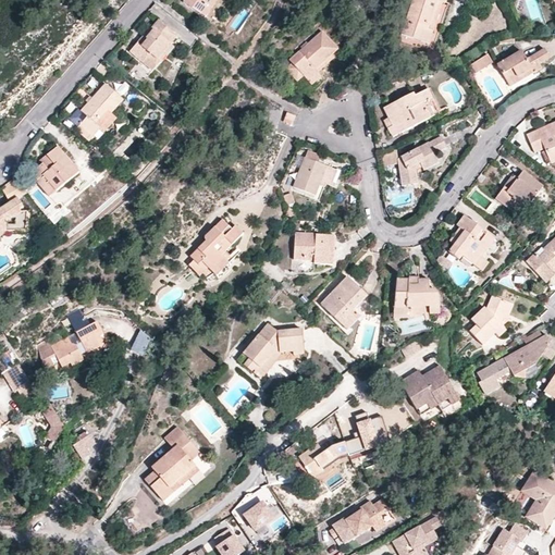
[(183,0),(199,12),(208,0),(183,0)]
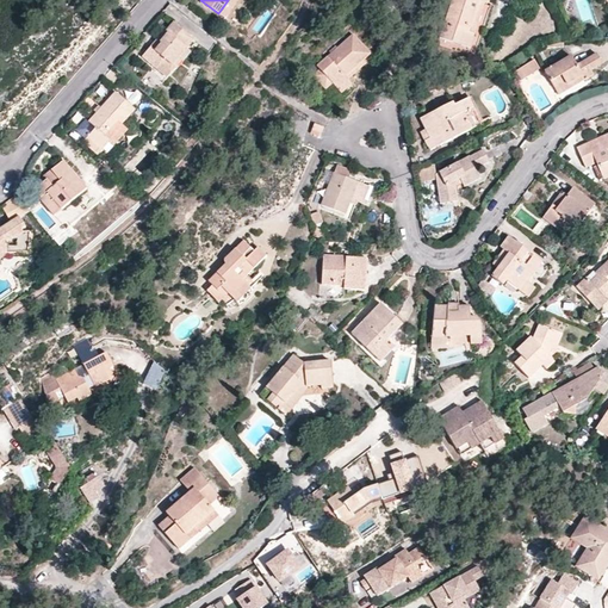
[(224,17),(235,0),(228,0),(218,13),(224,17)]
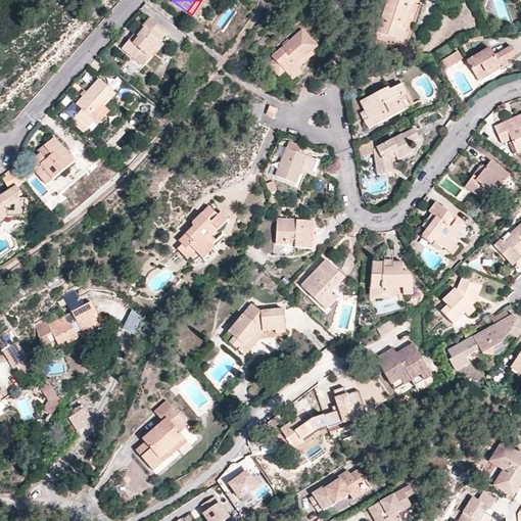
[(386,0),(377,30),(403,39),(408,25),(403,24),(410,0),(386,0)]
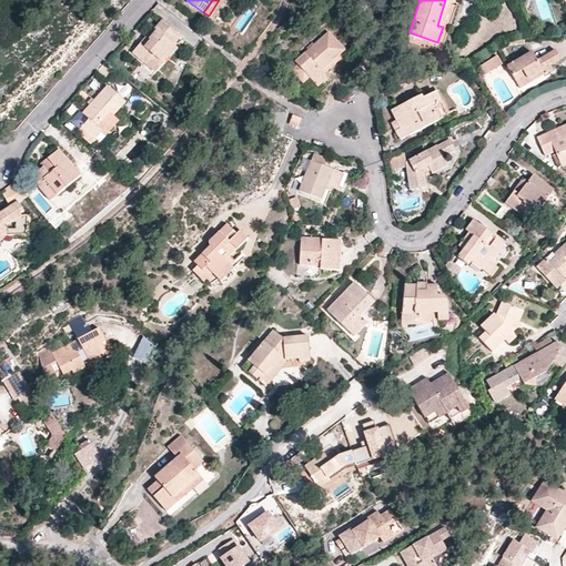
[(443,27),(452,0),(445,0),(437,26),(443,27)]
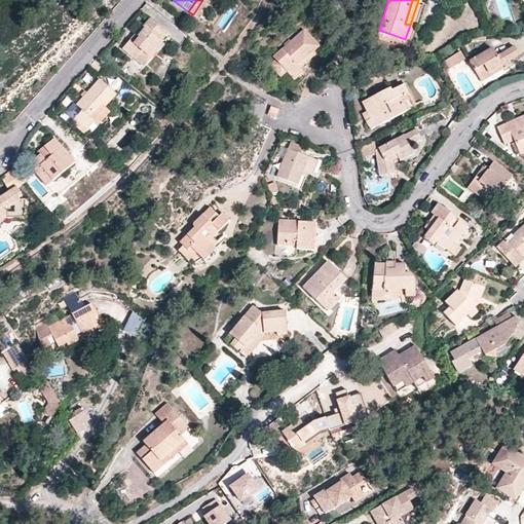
[(166,34),(149,19),(129,40),(128,39),(121,47),(134,58),(137,55),(141,50),(147,55),(159,41),(166,34)]
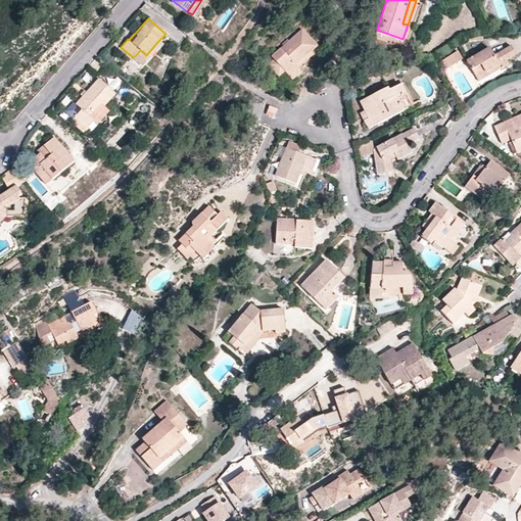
[(318,45),(302,28),(271,54),(273,56),(268,61),(286,82),(300,69),(295,64),(318,45)]
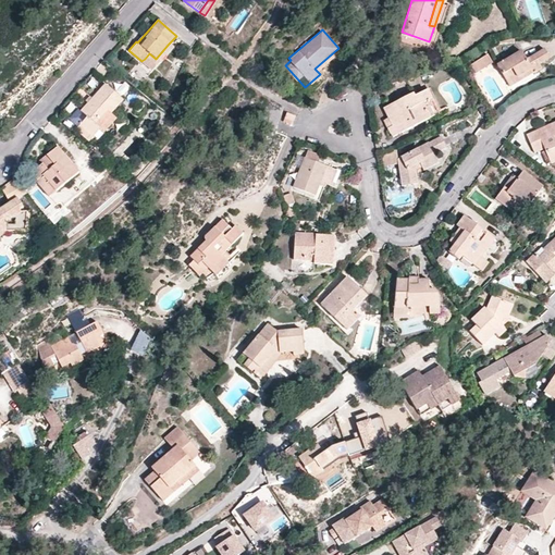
[(174,48),(169,44),(156,59),(149,53),(145,59),(155,68),(174,48)]
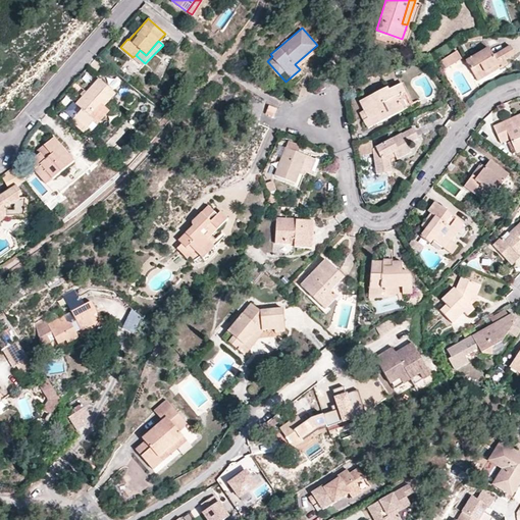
[(477,80),(486,74),(484,71),(498,63),(500,66),(507,62),(505,59),(514,54),(510,46),(492,55),(488,47),(465,60),(477,80)]
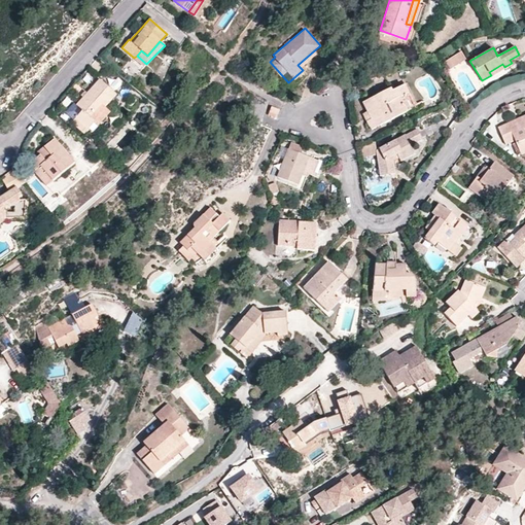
[(460,50),(449,58),(454,65),(465,59),(460,50)]
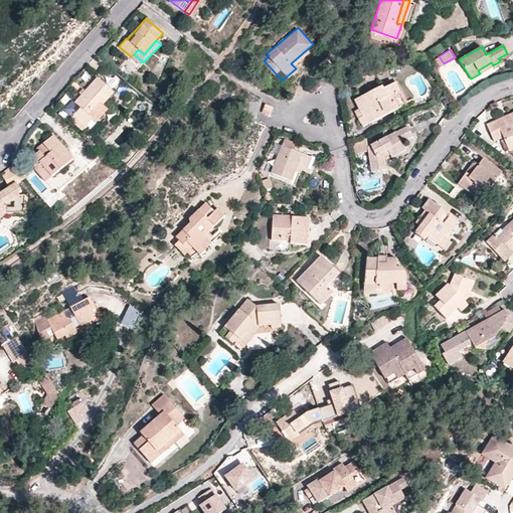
[(349,56),(341,55),(341,65),(349,65),(349,56)]
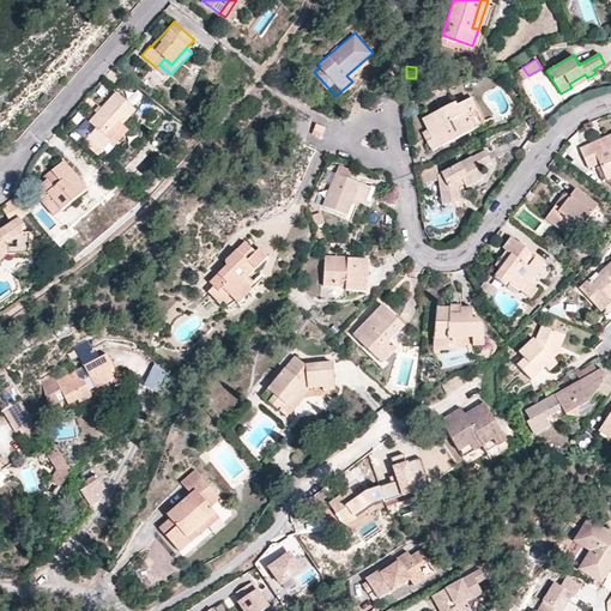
[(522,67),(514,73),(519,82),(528,76),(522,67)]
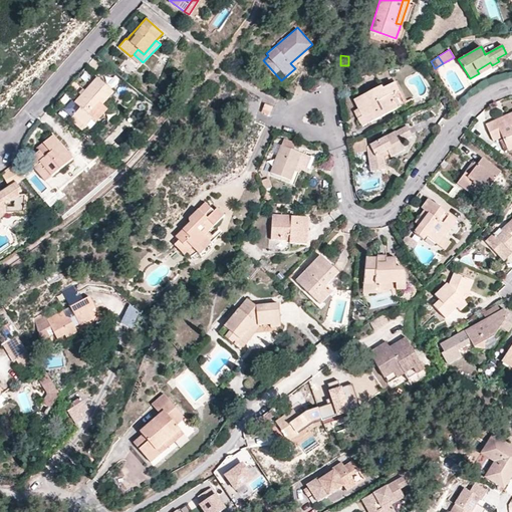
[(479,73),(492,65),(490,62),(477,70),(479,73)]
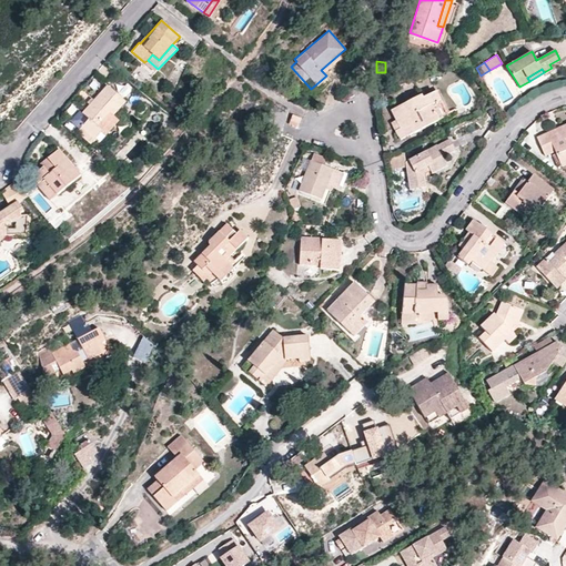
[(107,84),(82,112),(88,118),(81,125),(94,138),(101,131),(97,127),(110,112),(112,114),(112,113),(124,101),(107,84)]
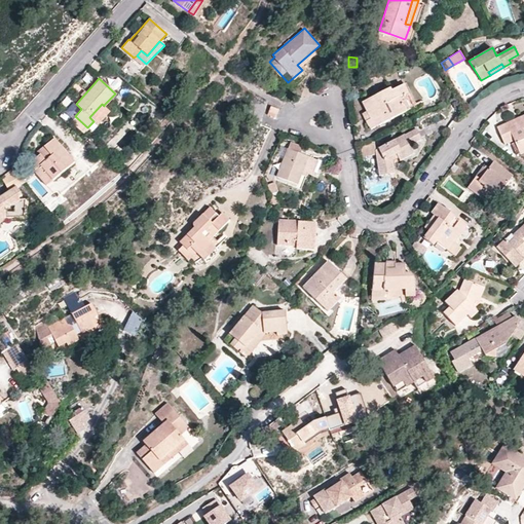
[(356,80),(347,82),(348,86),(348,94),(358,90),(356,80)]
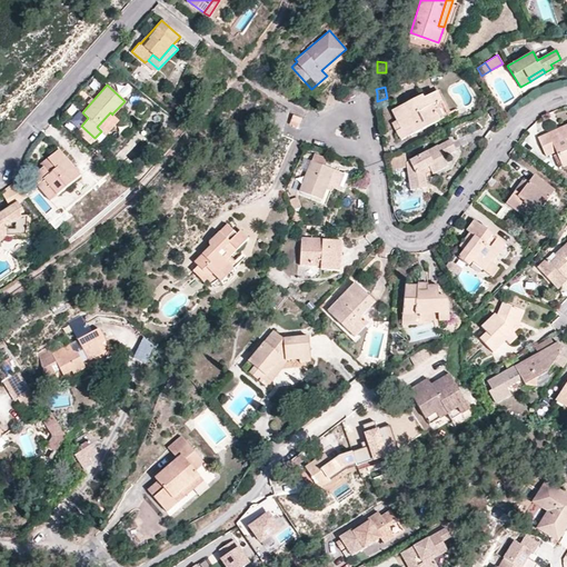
[(390,110),(396,120),(399,128),(395,130),(399,139),(438,120),(431,105),(439,101),(436,92),(424,98),(423,95),(390,110)]
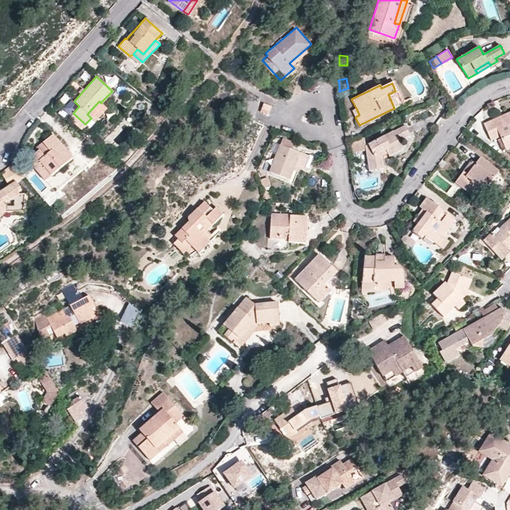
[(402,104),(395,91),(388,94),(394,108),(402,104)]
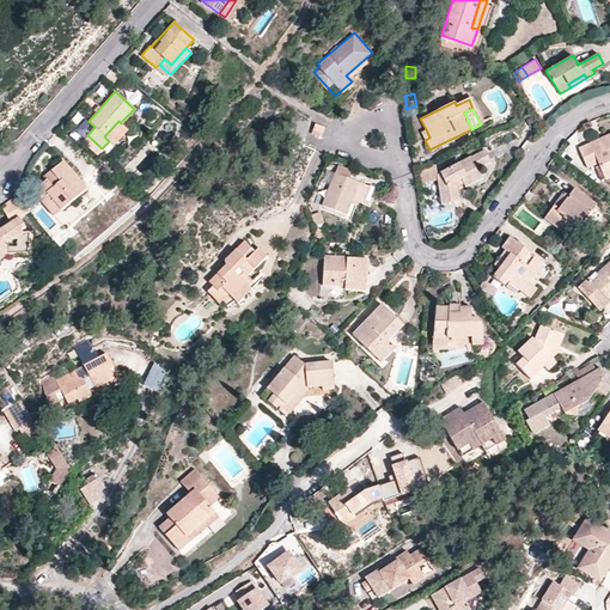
[(80,128),(87,135),(95,127),(89,121),(80,128)]
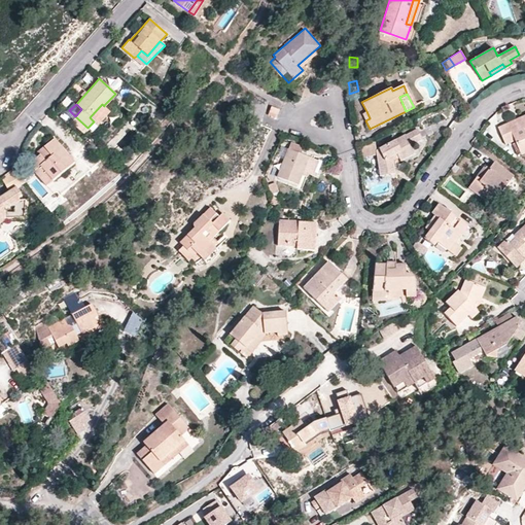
[(109,110),(104,105),(104,106),(102,104),(90,117),(94,121),(88,128),(91,132),(109,110)]
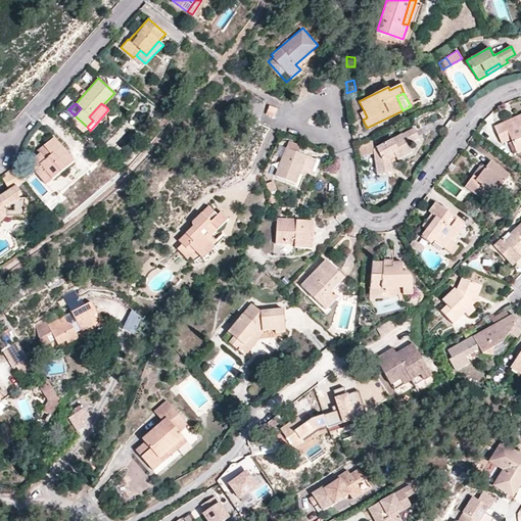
[(277,106),(270,103),(267,110),(274,113),(277,106)]
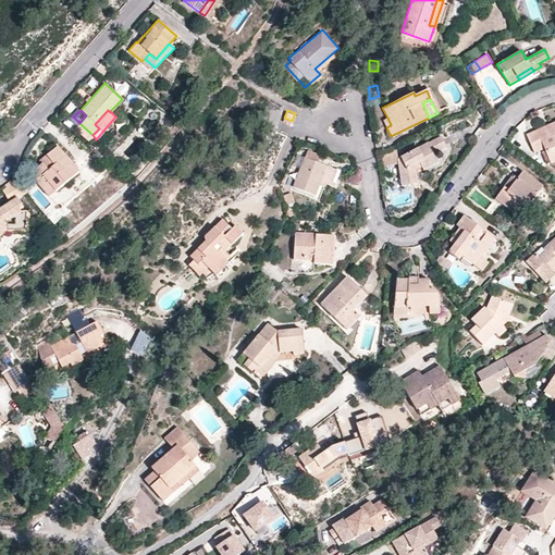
[(554,121),(526,134),(533,152),(544,147),(551,162),(554,160),(554,121)]
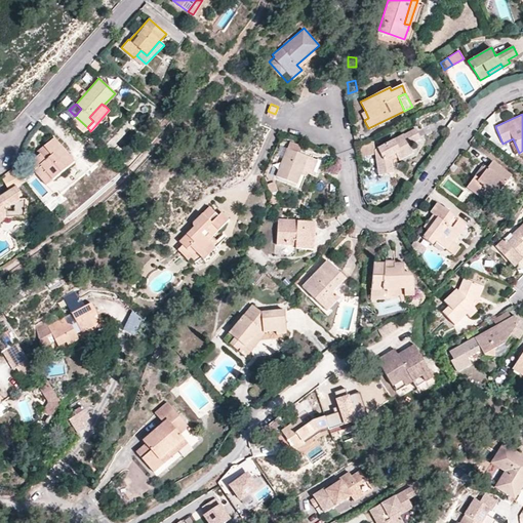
[(83,132),(87,127),(75,116),(71,121),(83,132)]
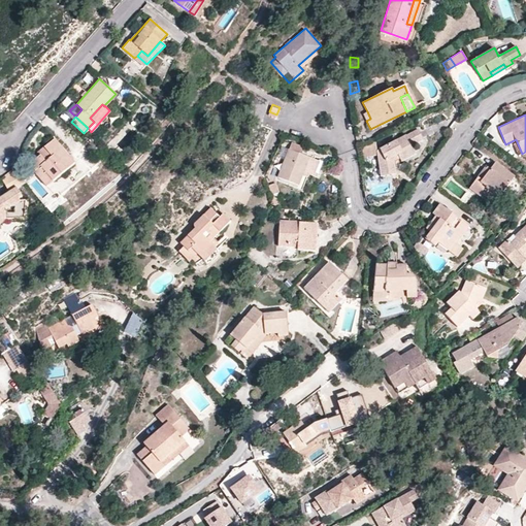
[(417,129),(374,150),(380,175),(395,172),(393,161),(399,158),(400,162),(415,155),(411,145),(422,139),(417,129)]
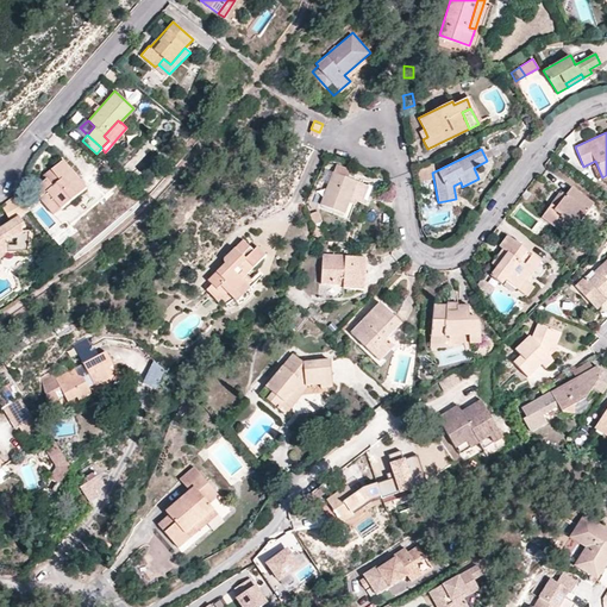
[(45,177),(36,186),(43,194),(41,196),(54,213),(86,188),(63,158),(50,169),(56,176),(48,181),(45,177)]
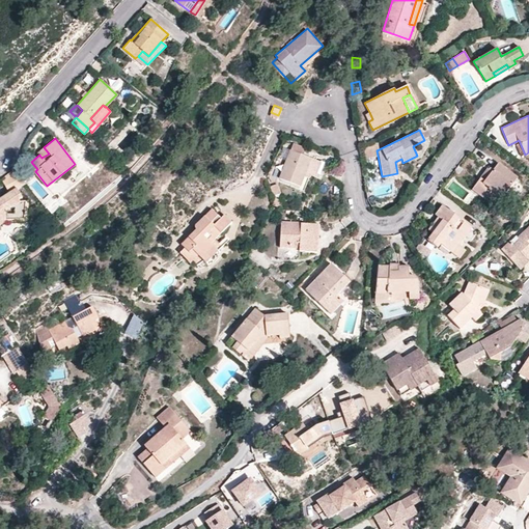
[(376,155),(373,142),(362,148),(363,158),(376,155)]
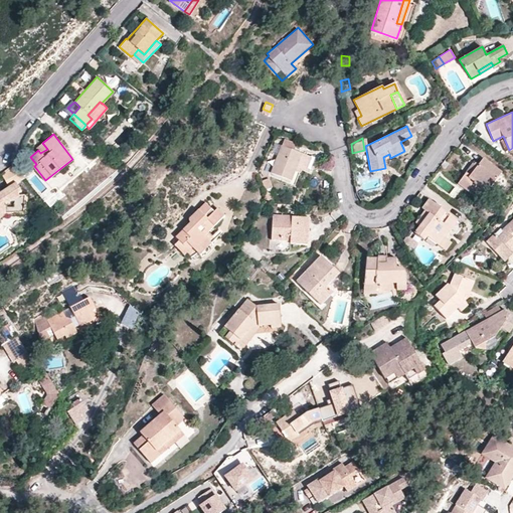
[(284,139),(282,145),(294,149),(296,144),(284,139)]
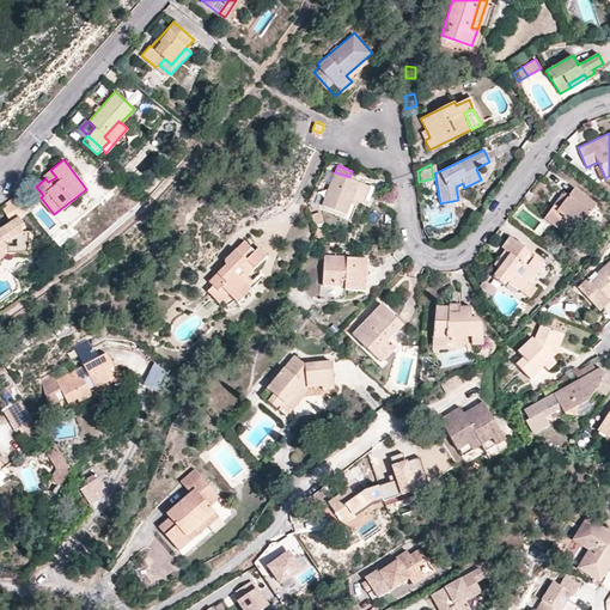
[(43,175),(46,178),(48,182),(56,177),(50,170),(43,175)]
